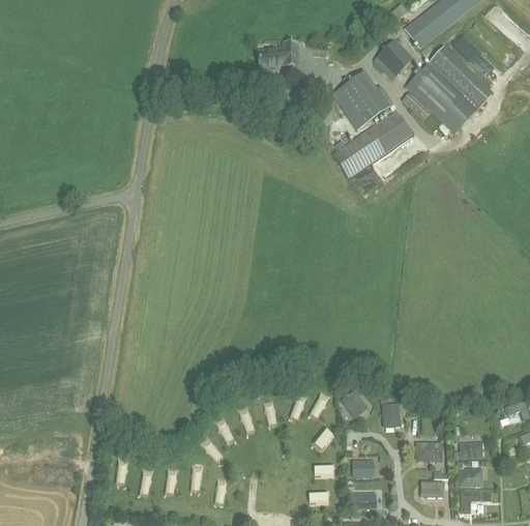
[(420,47),(478,0),(438,0),(405,27),(420,47)]
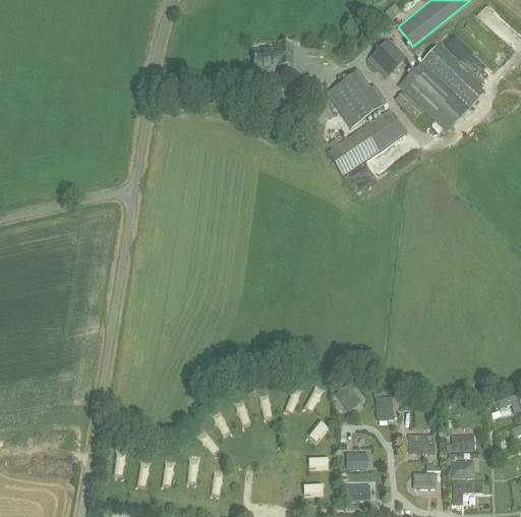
[(401,10),(394,2),(385,10),(391,18),(401,10)]
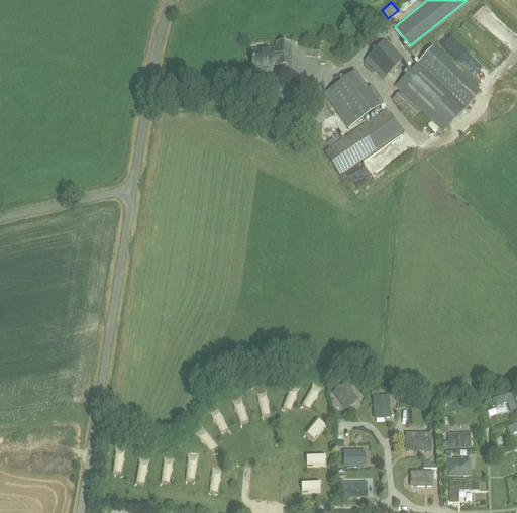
[(450,50),(458,46),(457,44),(460,43),(457,34),(445,39),(450,50)]
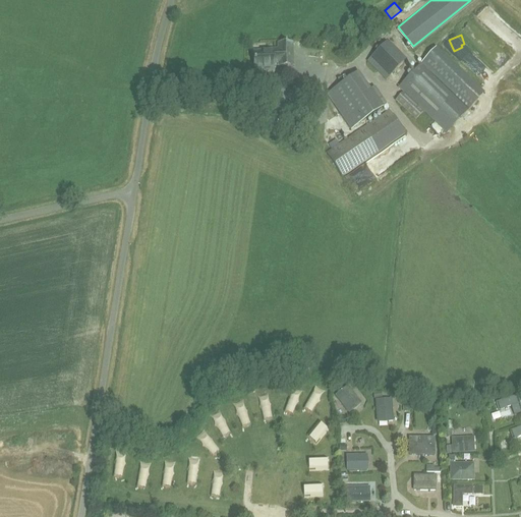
[(289,62),(288,54),(292,53),(292,39),(278,40),(279,46),(263,47),(264,49),(253,49),(254,66),(264,65),(264,67),(274,66),(273,59),(279,58),(279,62),(289,62)]
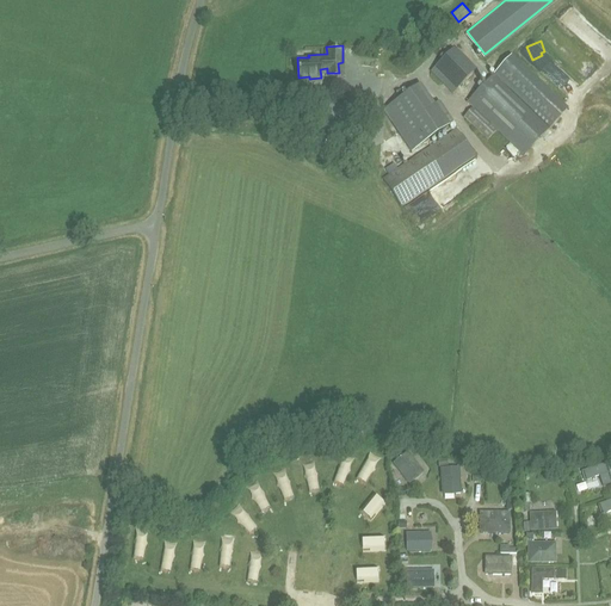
[(452,90),(474,68),(452,47),(432,68),(452,90)]
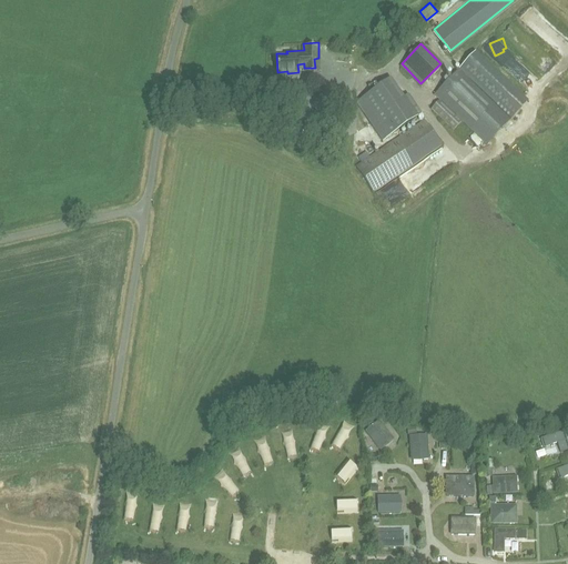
[(515,84),(477,48),(470,54),(459,66),(435,91),(440,97),(432,106),(453,127),(462,118),(487,141),(511,116),(523,103),(509,90),(515,84)]
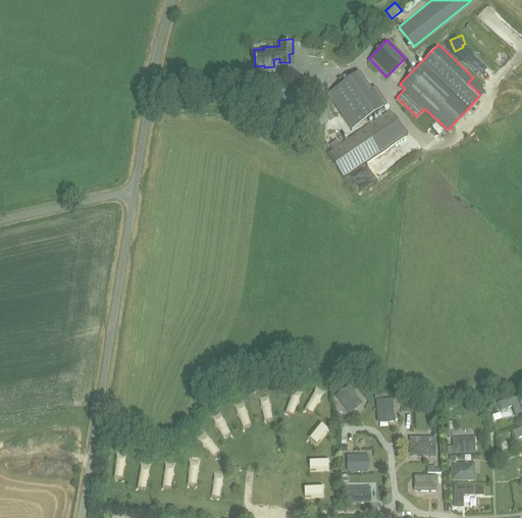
[(354,73),(327,91),(352,126),(386,103),(375,85),(366,91),(354,73)]
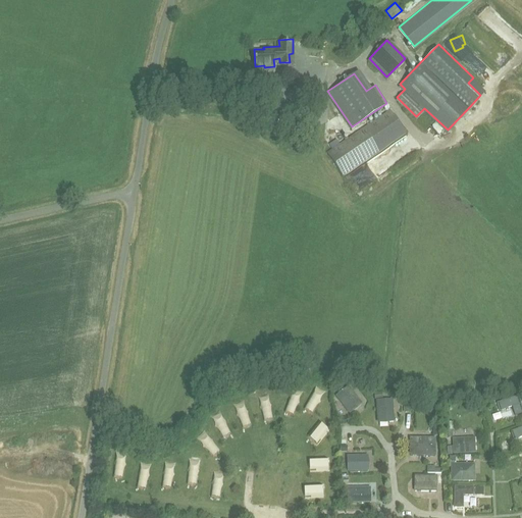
[(343,172),(406,131),(390,109),(328,151),(343,172)]
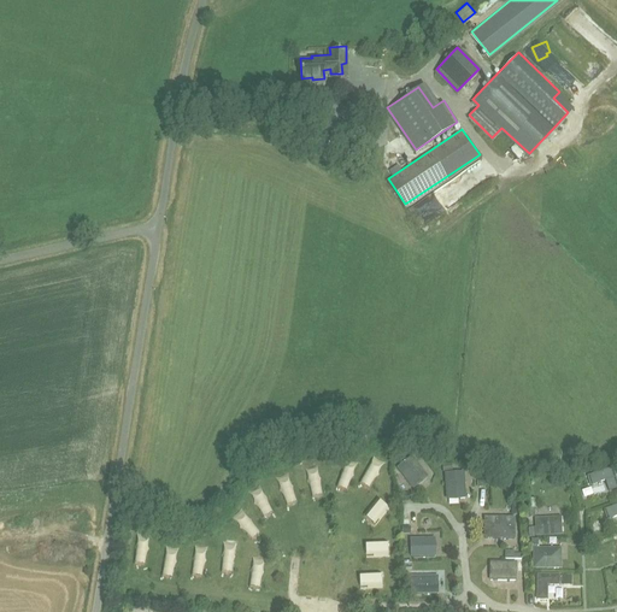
[(328,148),(331,133),(313,130),(311,145),(328,148)]
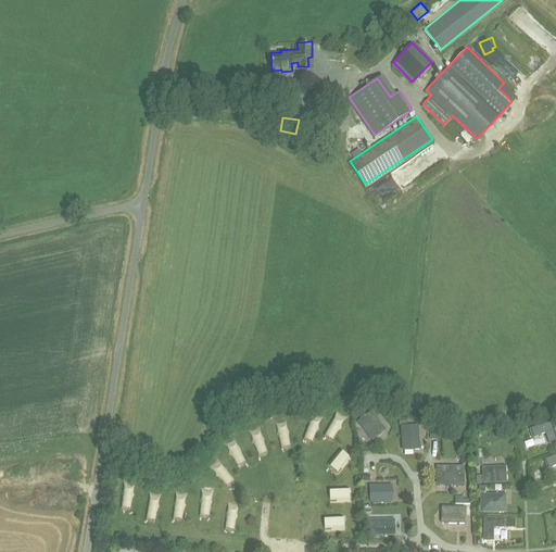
[(438,139),(417,153),(426,166),(446,152),(438,139)]
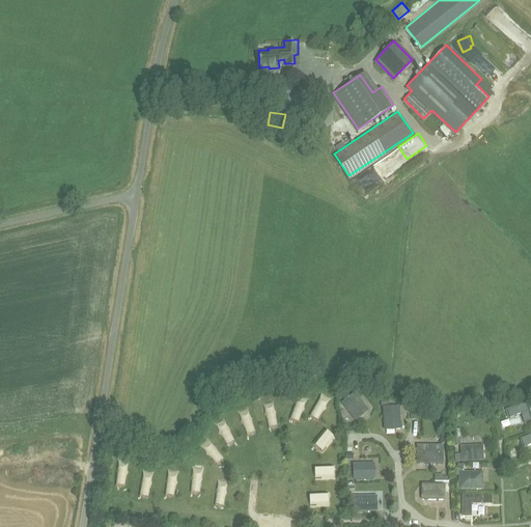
[(368,408),(355,390),(341,400),(355,418),(368,408)]
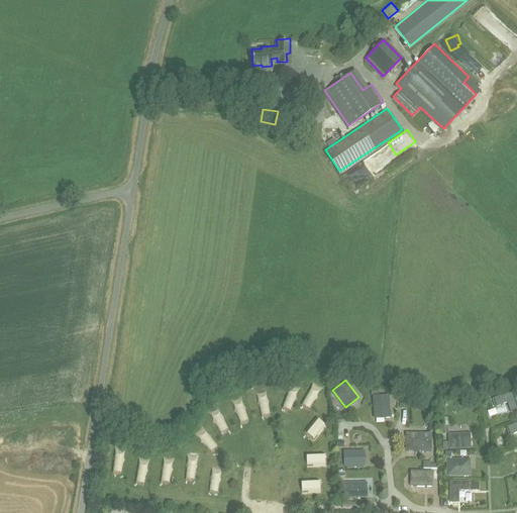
[(516,402),(513,390),(492,396),(495,405),(507,401),(510,409),(516,406),(516,402)]
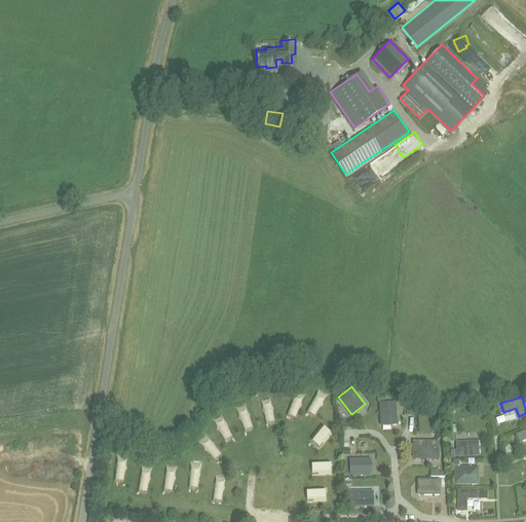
[(395,400),(379,401),(381,423),(397,422),(395,400)]
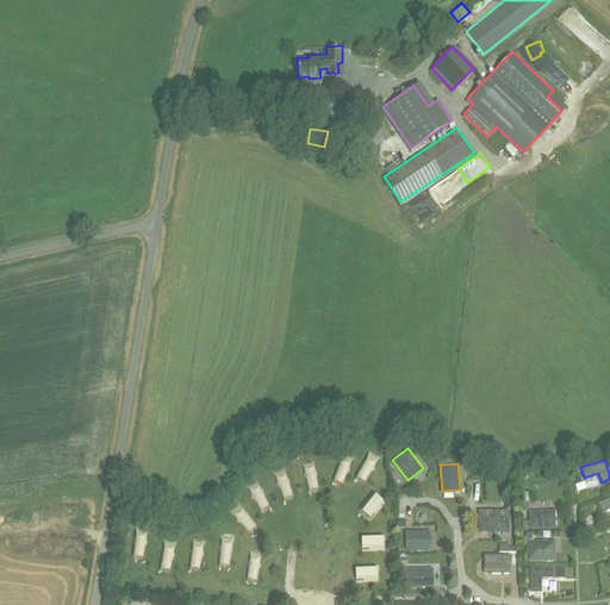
[(607,505),(586,512),(589,521),(609,513),(607,505)]
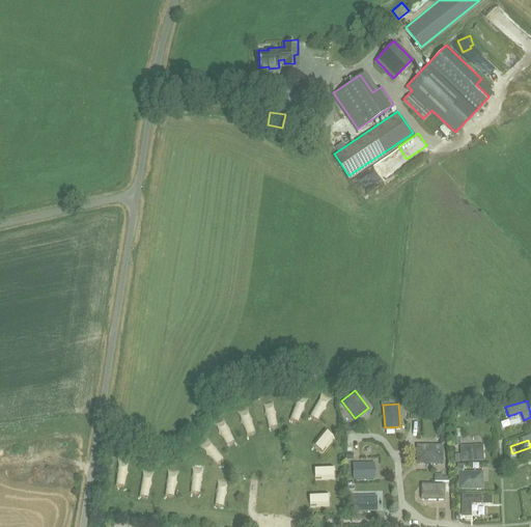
[(417,442),(416,461),(443,461),(443,442),(417,442)]
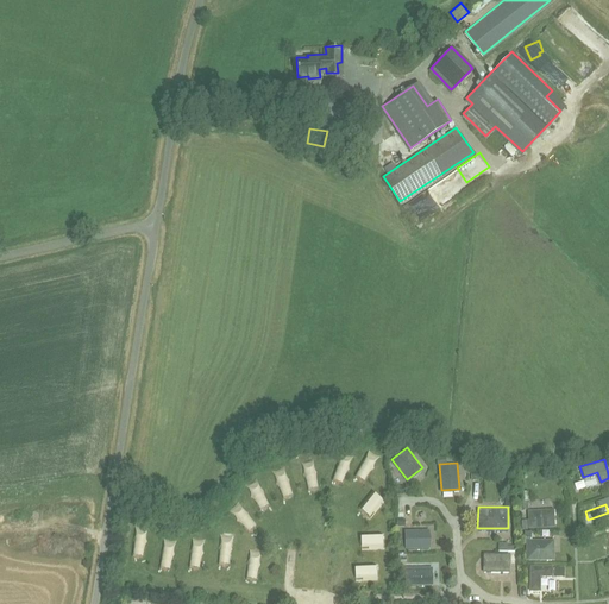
[(553,507),(528,508),(529,526),(554,524),(553,507)]
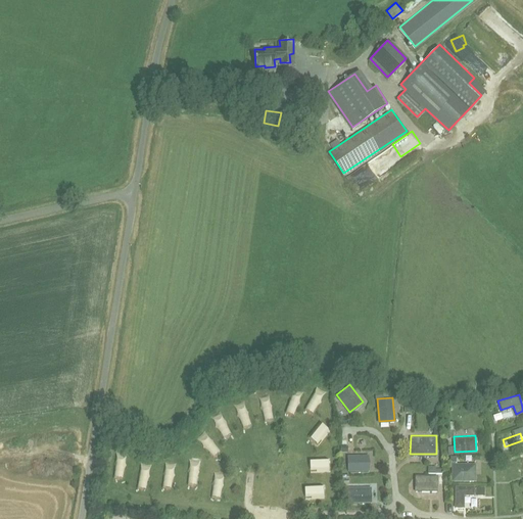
[(369,454),(347,454),(348,469),(369,469),(369,454)]
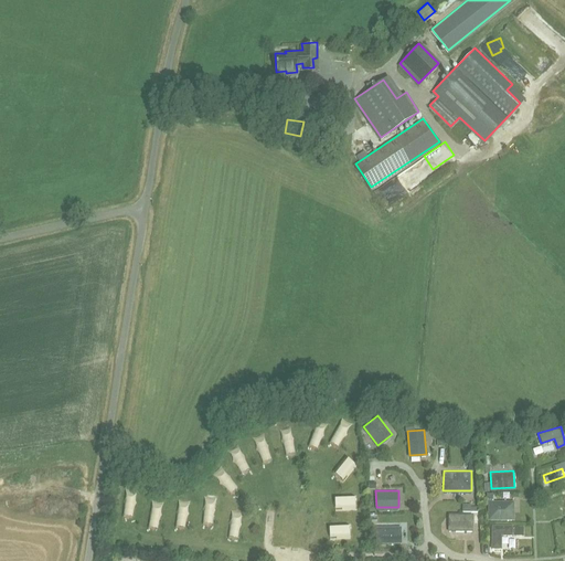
[(489,499),(489,518),(514,518),(514,499),(489,499)]
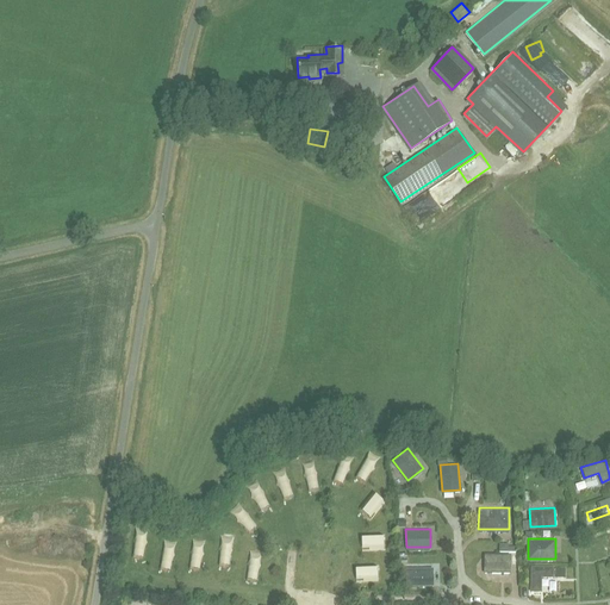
[(609,541),(598,544),(601,553),(609,549),(609,541)]
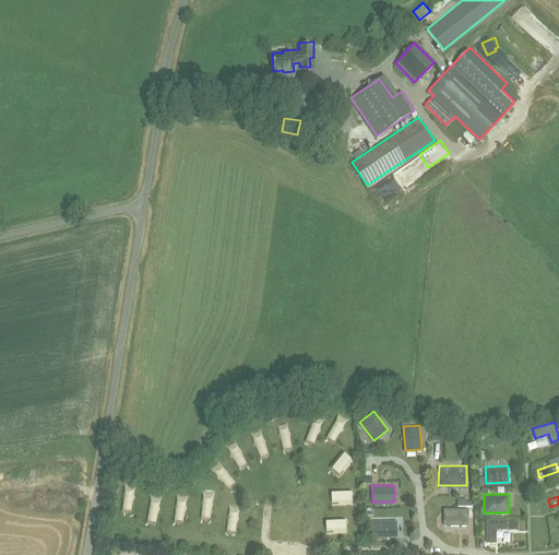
[(443,507),(443,522),(467,523),(467,507),(443,507)]
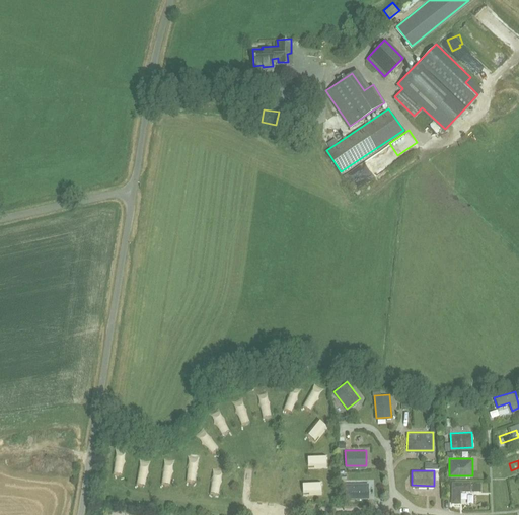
[(452,481),(452,502),(460,502),(460,490),(470,490),(470,482),(452,481)]
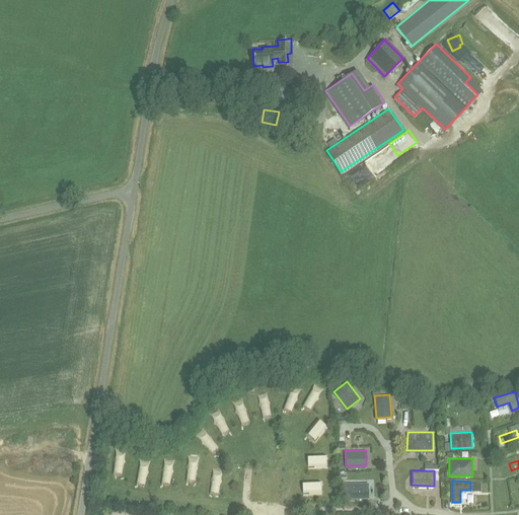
[(368,483),(345,483),(345,498),(369,497),(368,483)]
